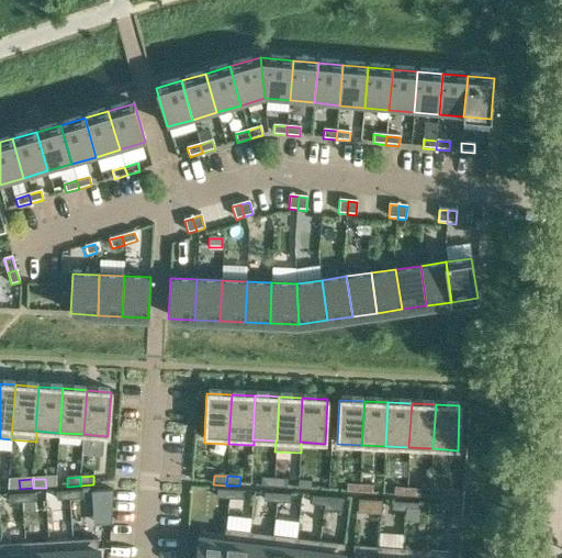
[(260,488),(273,489),(274,480),(261,479),(260,488)]
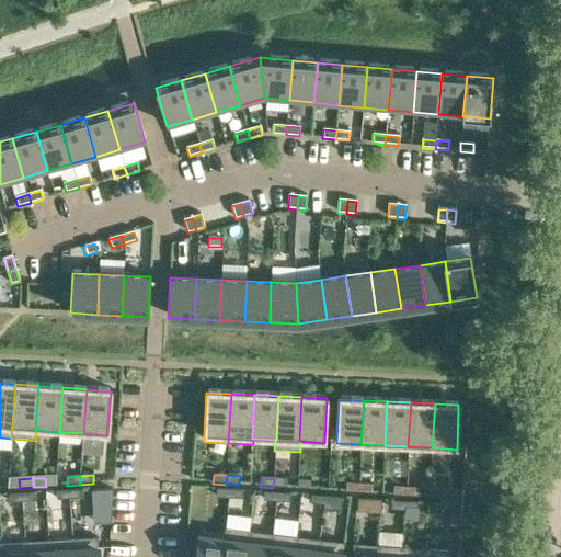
[(274,479),(273,488),(286,489),(287,479),(274,479)]
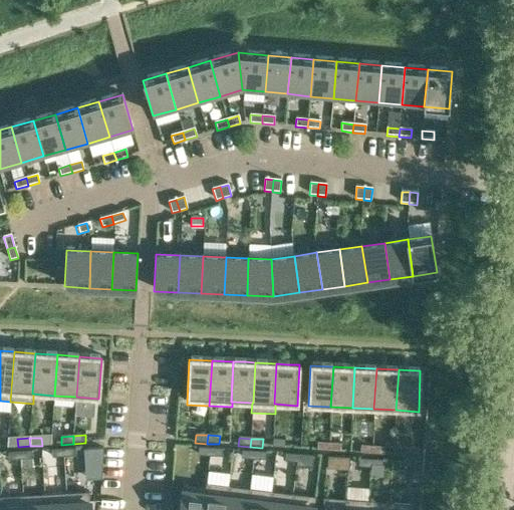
[(285,441),(272,440),(272,448),(284,449),(285,441)]
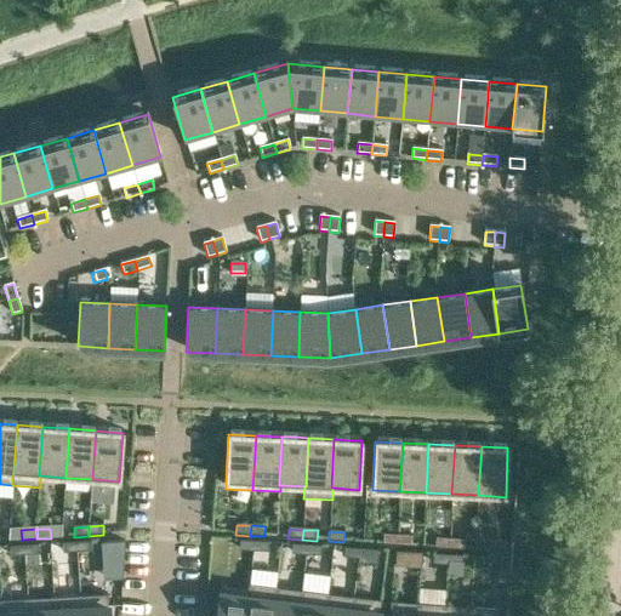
[(382,545),(397,546),(398,536),(383,535),(382,545)]
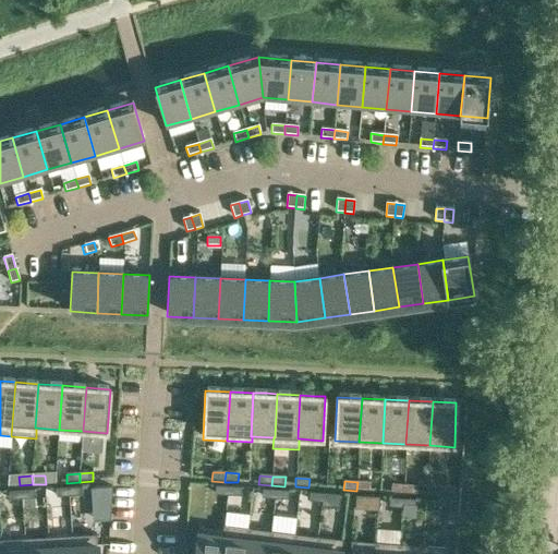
[(358,482),(356,491),(370,492),(371,483),(358,482)]
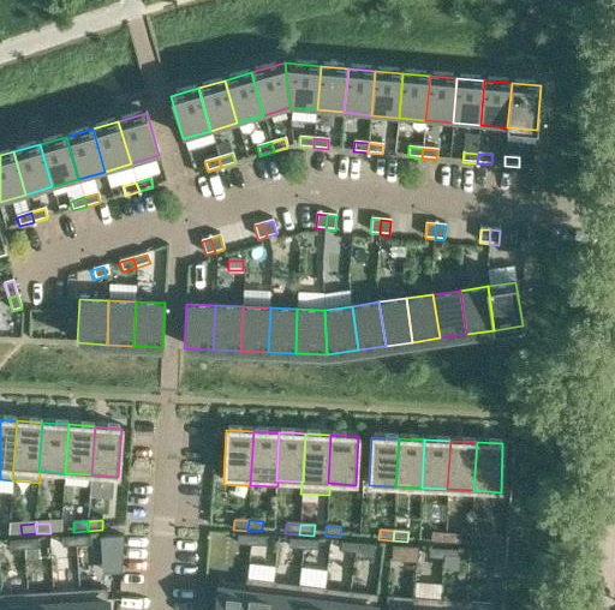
[(430,543),(445,544),(446,534),(431,533),(430,543)]
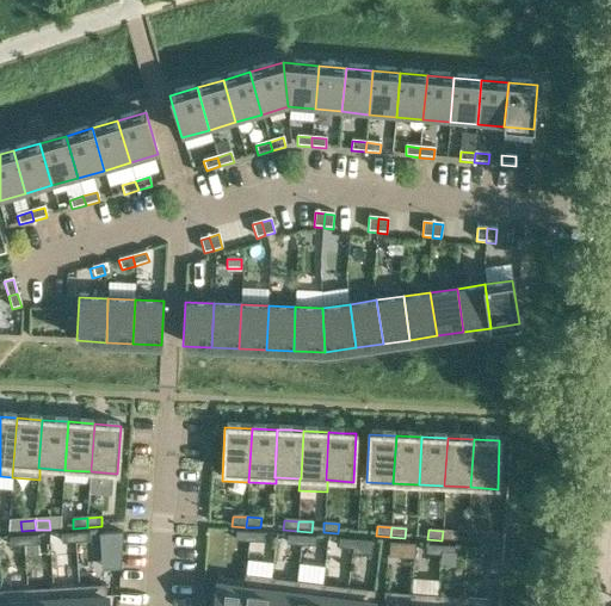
[(443,531),(442,540),(456,542),(457,532),(443,531)]
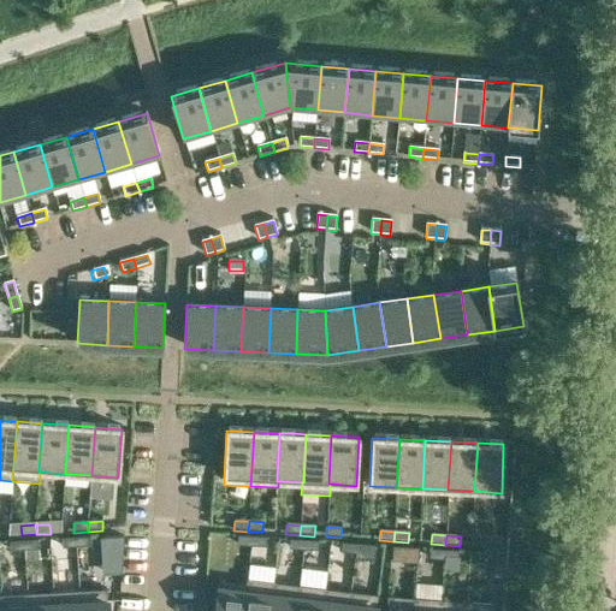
[(252,538),(237,538),(237,547),(252,547),(252,538)]
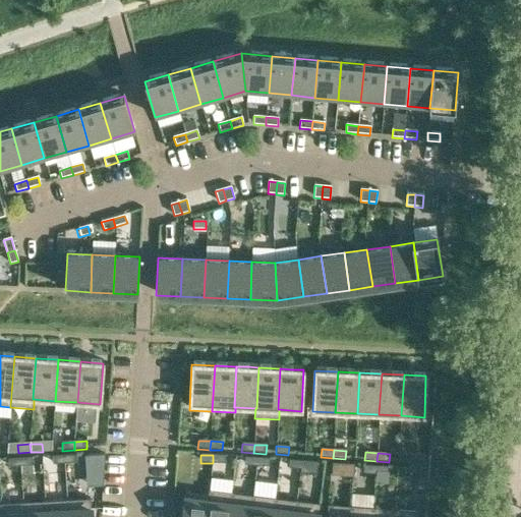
[(225,456),(213,455),(213,463),(225,464),(225,456)]
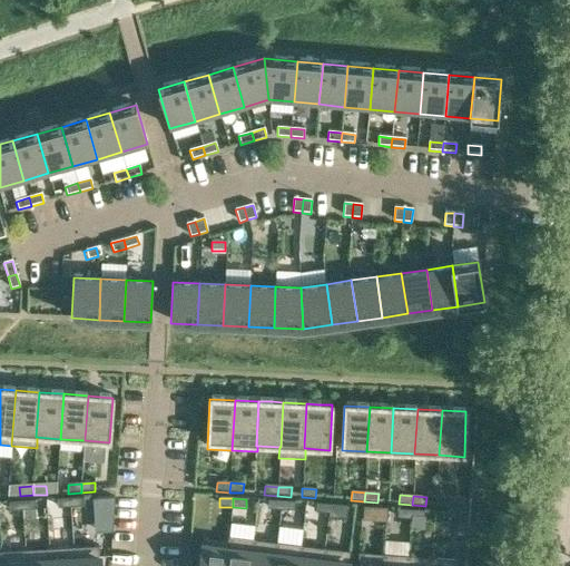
[(459,511),(468,513),(469,498),(460,498),(459,511)]
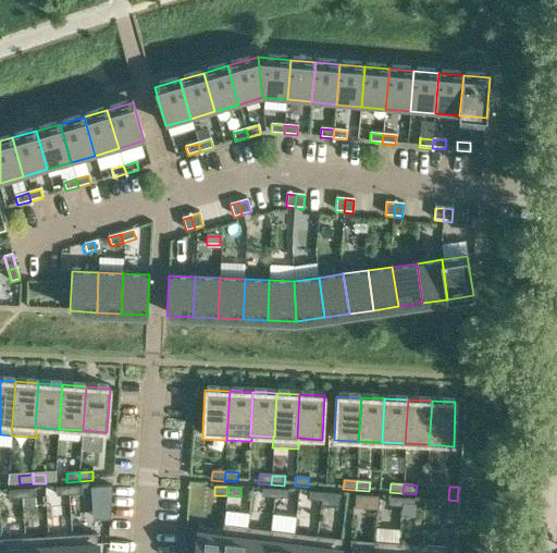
[(56,498),(69,496),(69,488),(56,489),(56,498)]
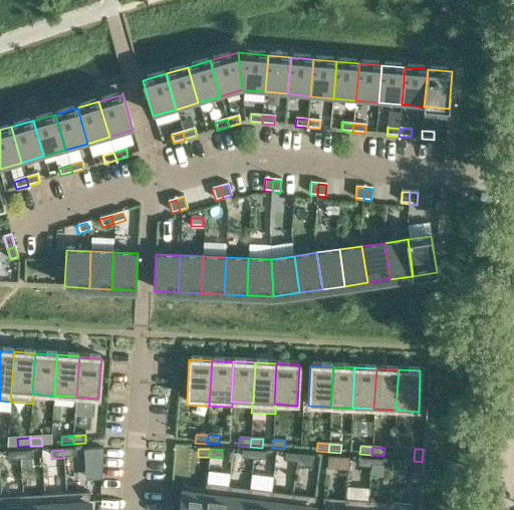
[(63,450),(63,458),(75,458),(75,450),(63,450)]
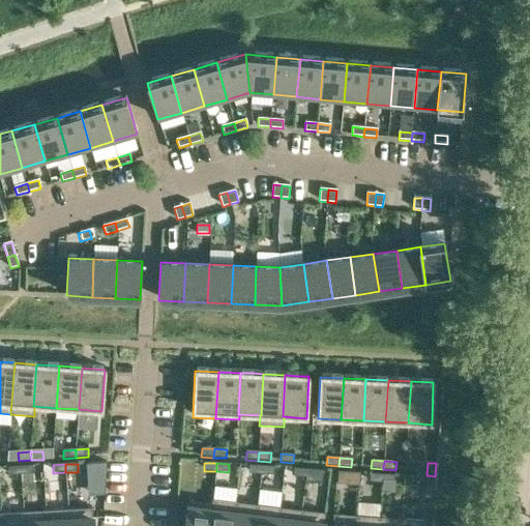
[(21,467),(21,475),(33,475),(33,466),(21,467)]
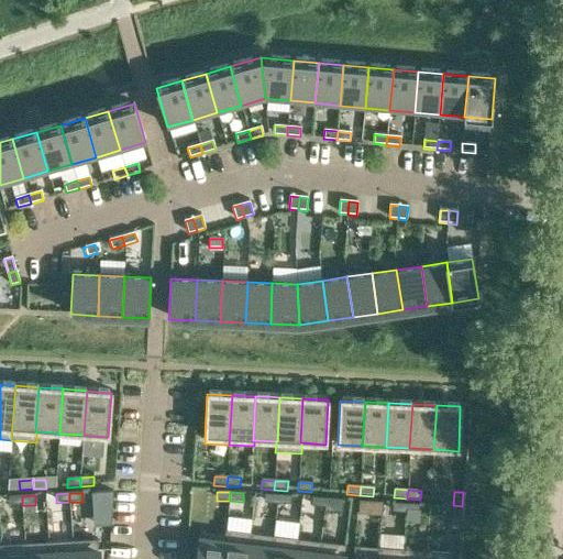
[(278,496),(265,495),(264,504),(277,505),(278,496)]
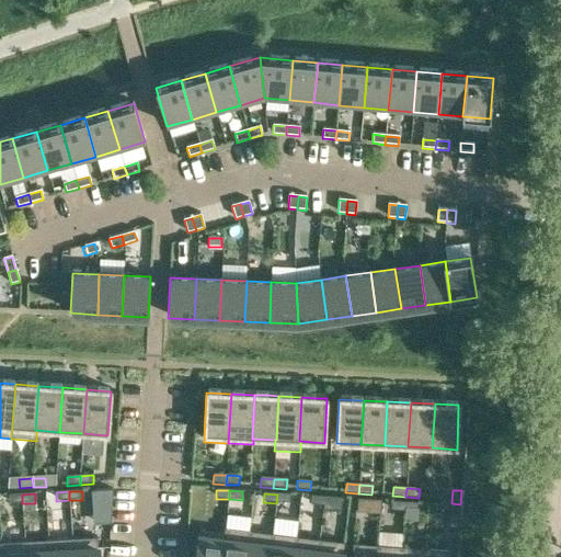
[(9,504),(22,503),(22,495),(9,496),(9,504)]
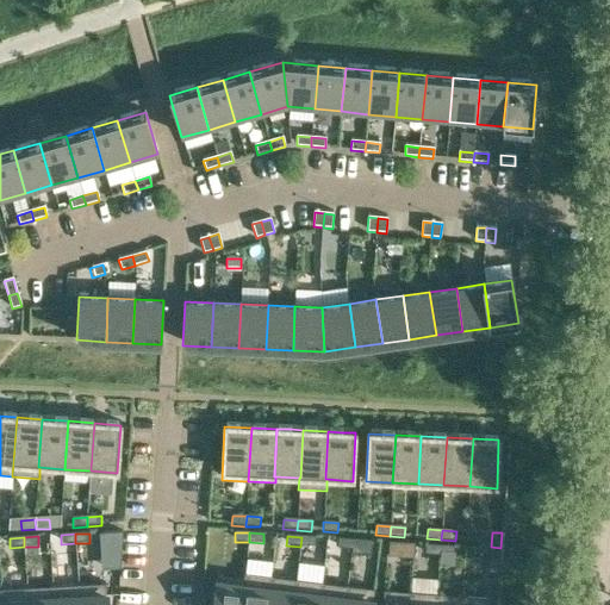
[(316,537),(302,537),(300,547),(315,547),(316,537)]
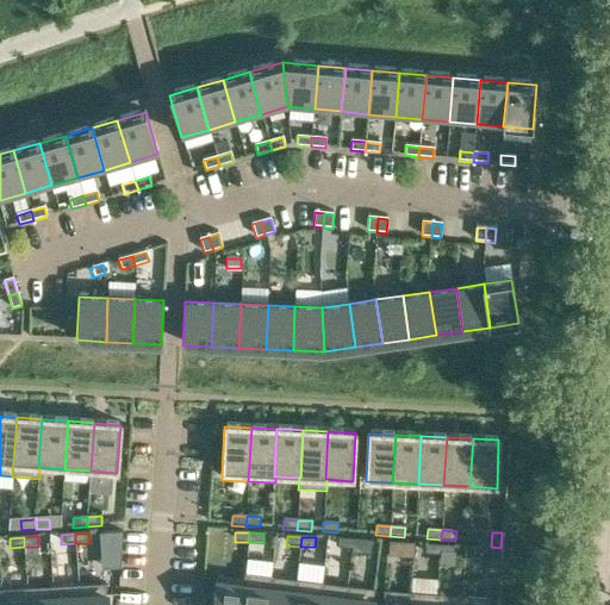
[(352,550),(353,541),(338,540),(337,549),(352,550)]
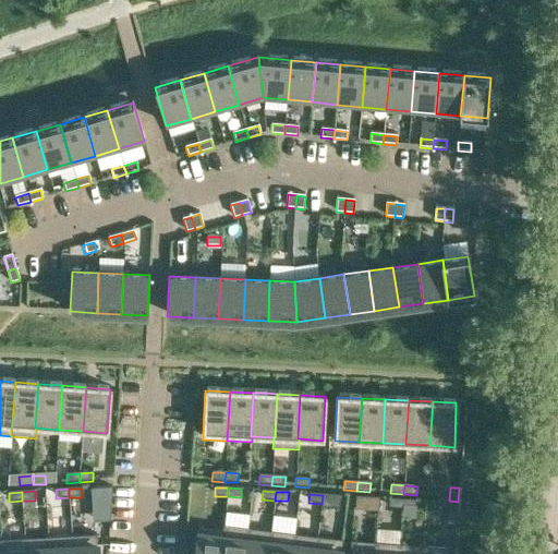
[(336,495),(323,495),(322,504),(335,504),(336,495)]
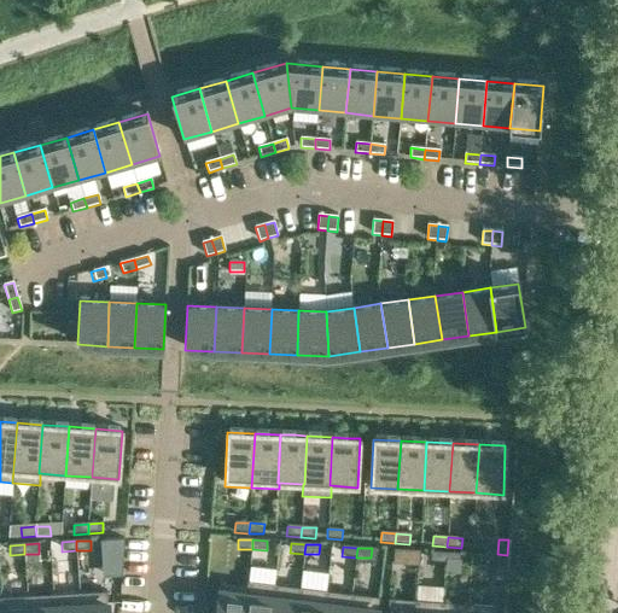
[(418,566),(419,552),(394,550),(392,565),(418,566)]
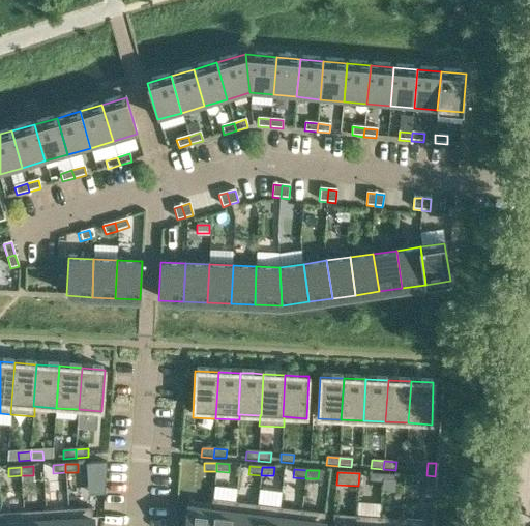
[(382,475),(370,474),(369,483),(381,484),(382,475)]
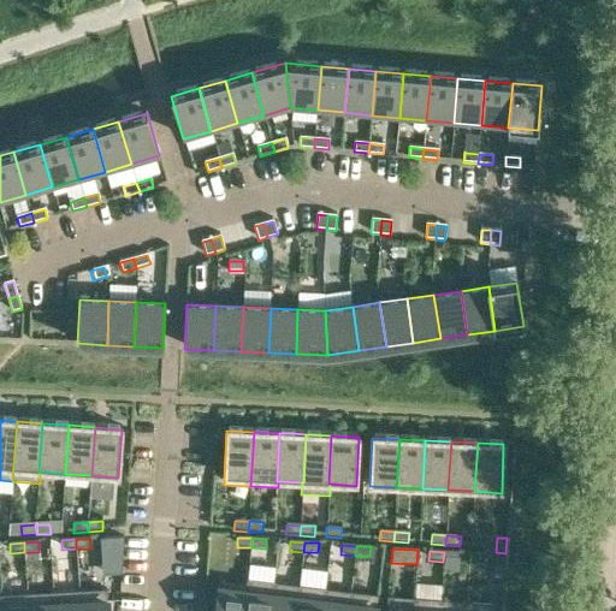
[(458,553),(444,552),(443,562),(457,563),(458,553)]
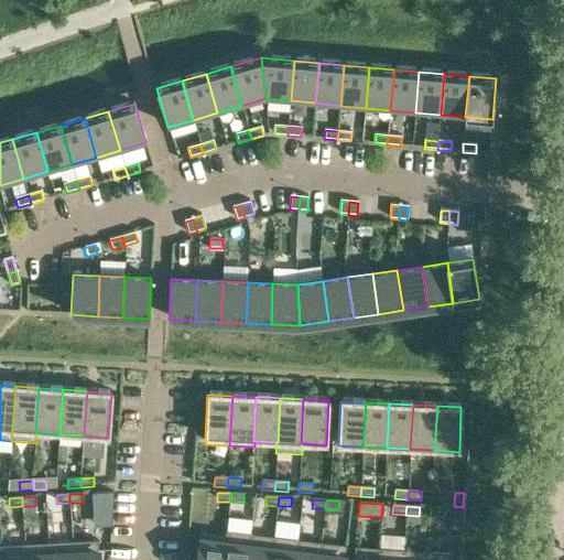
[(463,507),(454,506),(453,519),(462,520),(463,507)]
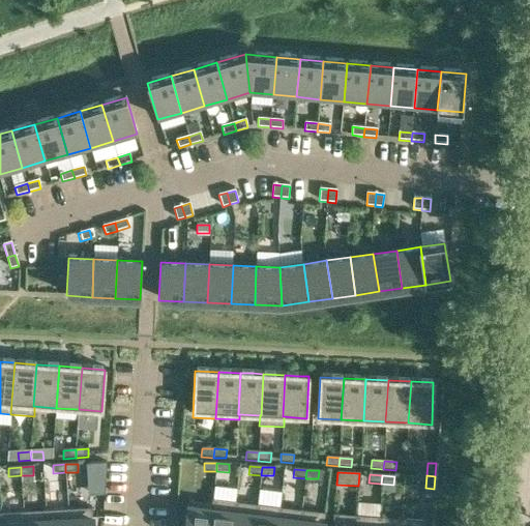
[(209,525),(211,509),(189,507),(187,525),(209,525)]
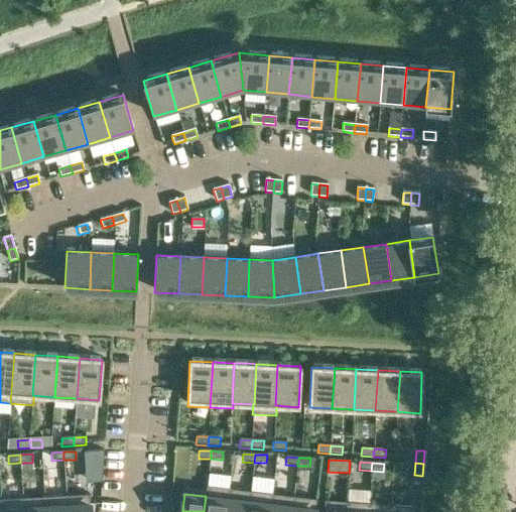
[(68,497),(69,511),(90,511),(89,495),(75,496),(68,497)]
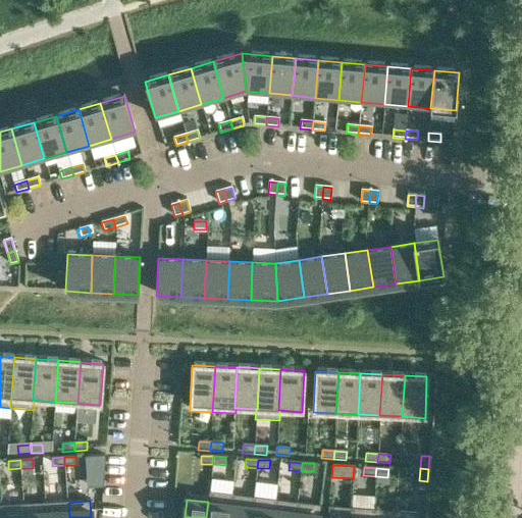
[(228,517),(230,505),(208,502),(206,517),(228,517)]
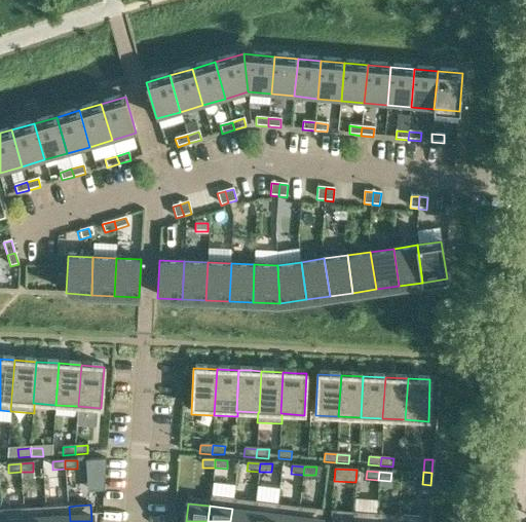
[(70,521),(69,507),(46,508),(47,521),(70,521)]
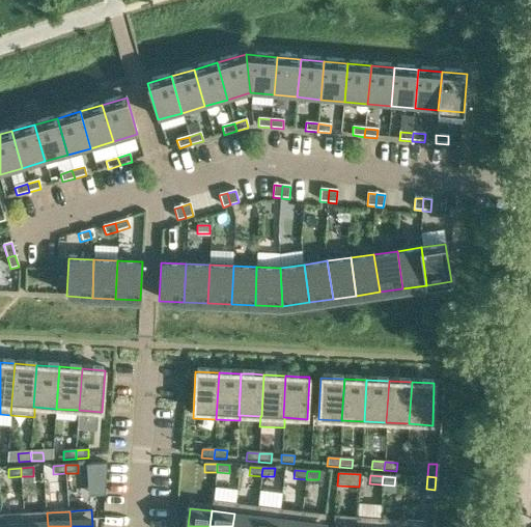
[(48,526),(47,512),(24,514),(25,526),(48,526)]
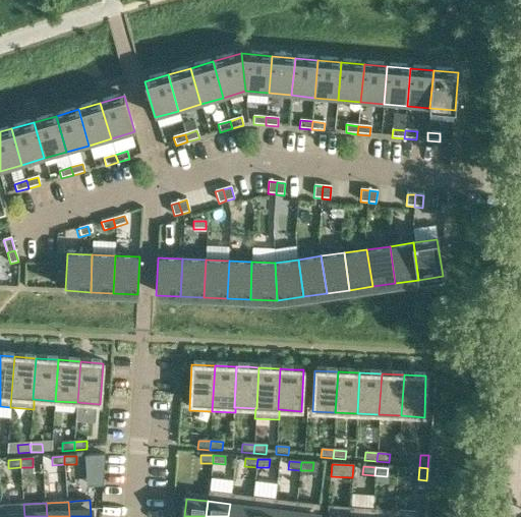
[(24,516),(23,504),(0,505),(0,510),(0,515),(2,514),(2,516),(24,516)]
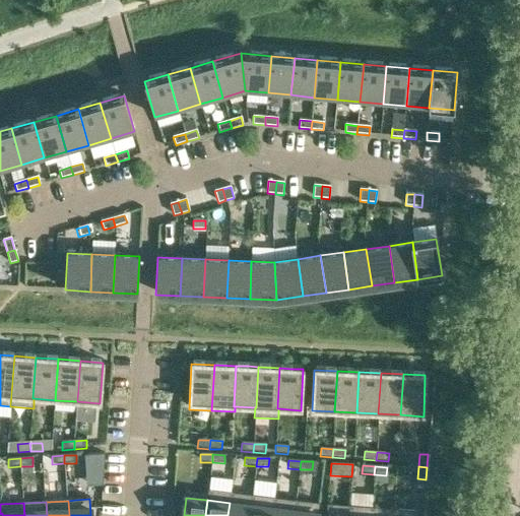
[(250,515),(251,506),(230,503),(228,515),(250,515)]
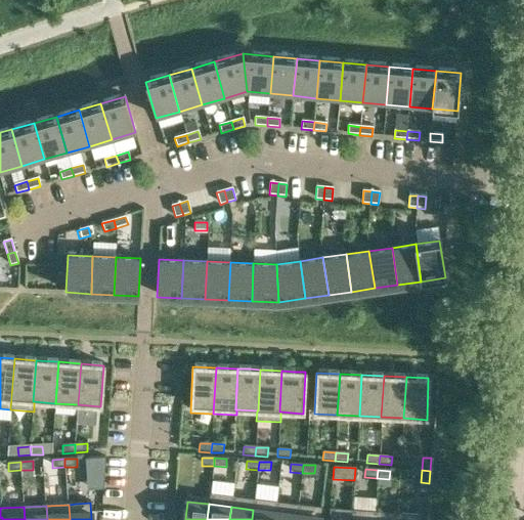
[(274,519),(275,512),(253,510),(252,519),(274,519)]
